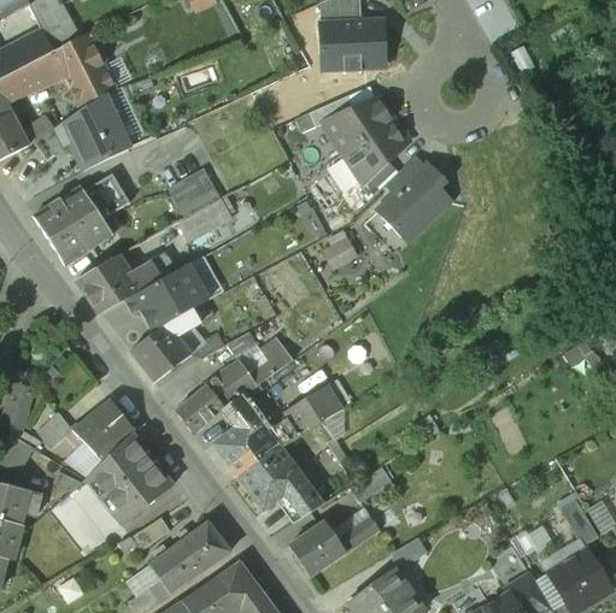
[(0,0),(0,80),(7,76),(0,60),(0,18),(13,11),(9,0),(0,0)]
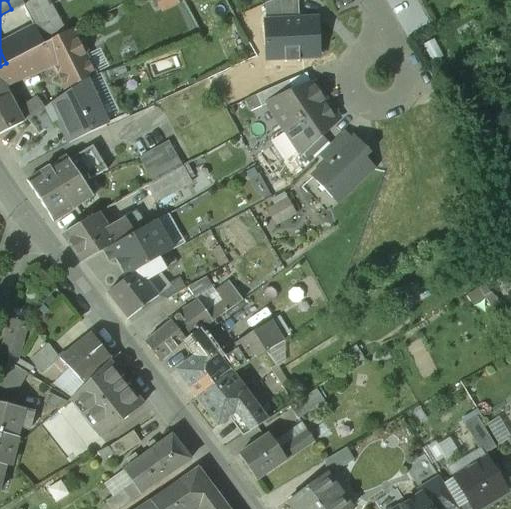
[(7,0),(11,9),(24,2),(23,0),(7,0)]
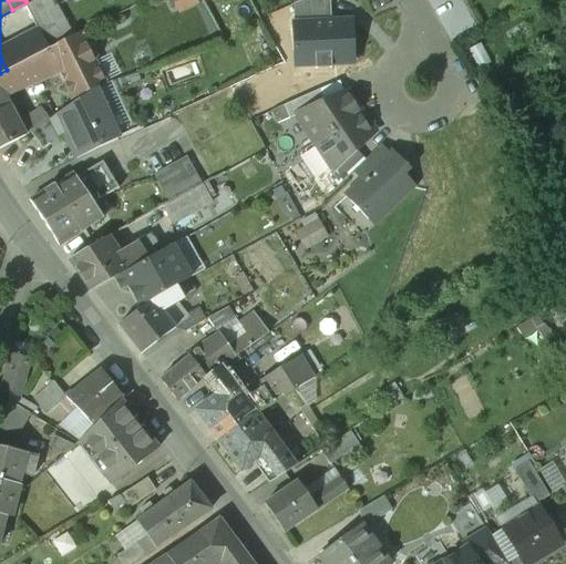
[(26,0),(27,2),(33,17),(57,4),(54,0),(26,0)]
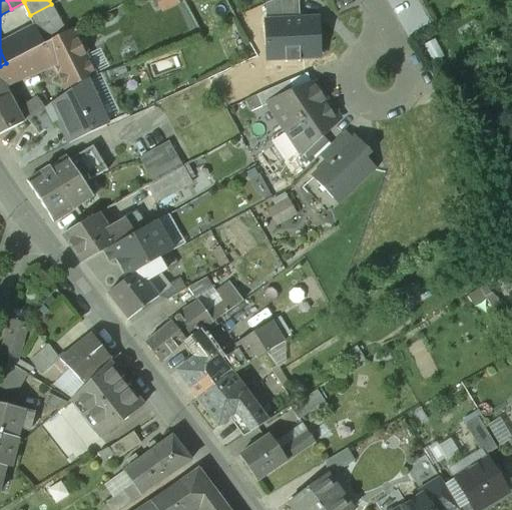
[(267,18),(300,17),(298,0),(270,0),(266,1),(267,18)]
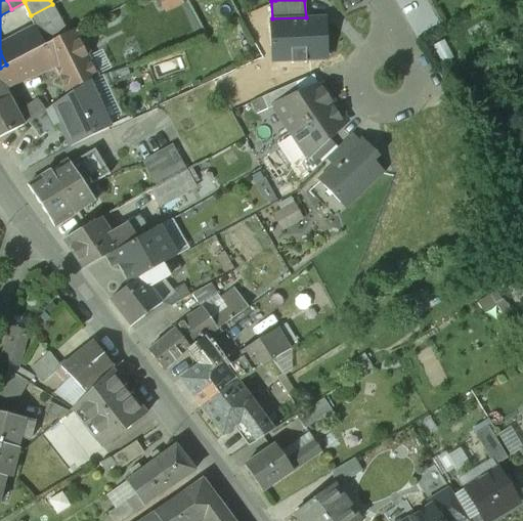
[(35,24),(0,42),(0,51),(6,64),(51,42),(69,34),(52,4),(31,15),(35,24)]
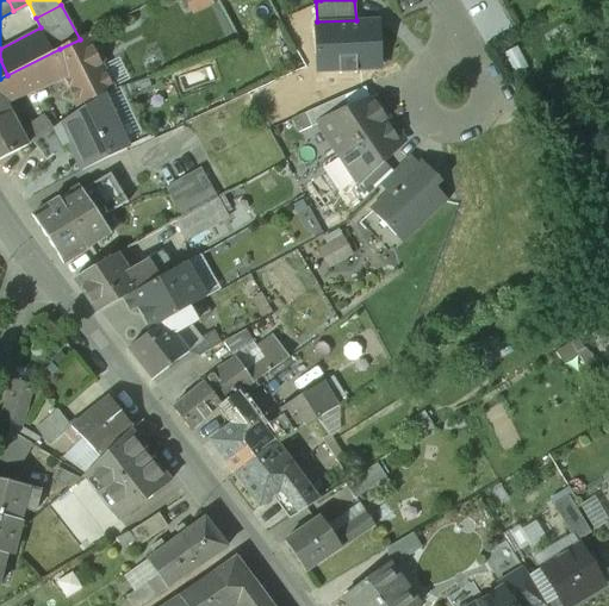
[(356,20),(317,22),(316,22),(317,47),(321,47),(322,68),(340,68),(340,72),(356,70),(356,67),(374,66),(373,43),(379,43),(378,19),(356,20)]
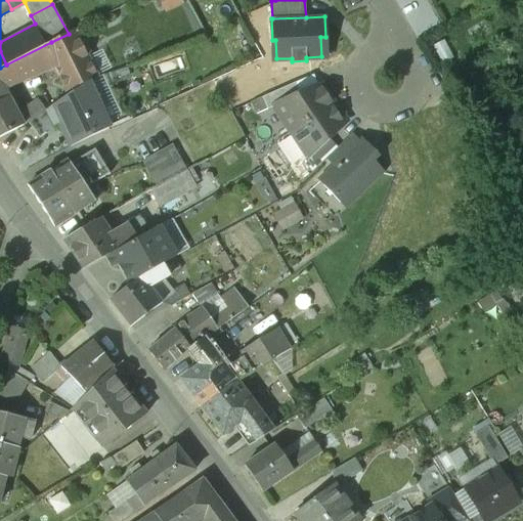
[(80,41),(75,30),(69,34),(51,42),(61,61),(55,64),(69,92),(88,80),(89,79),(97,76),(87,55),(90,53),(90,47),(87,42),(83,40),(80,41)]
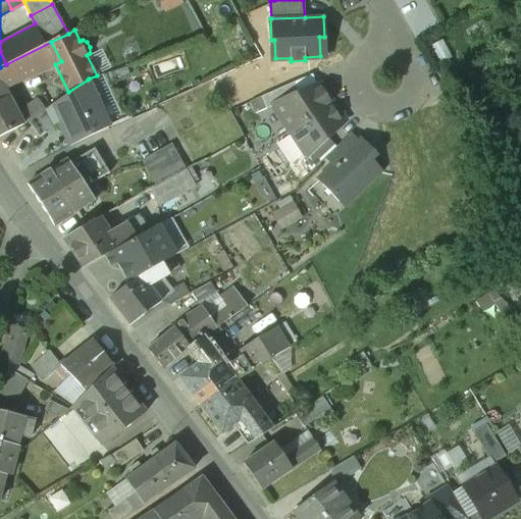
[(6,64),(0,67),(0,133),(22,121),(27,119),(41,112),(46,108),(39,99),(17,111),(3,85),(55,64),(61,61),(51,42),(6,64)]
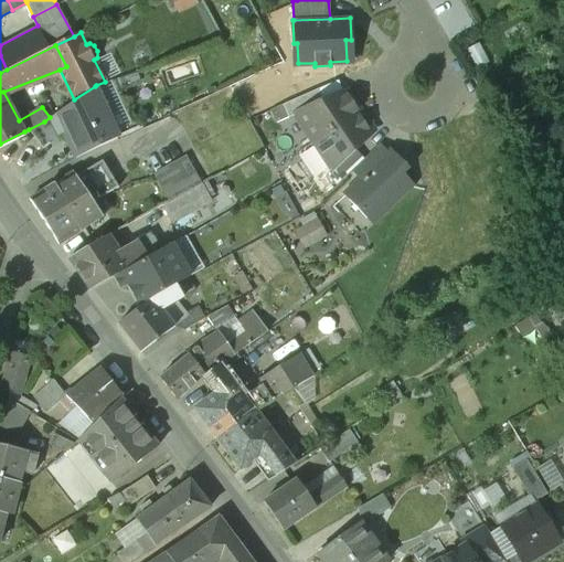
[(74,99),(55,112),(64,130),(76,156),(118,136),(95,86),(74,99)]
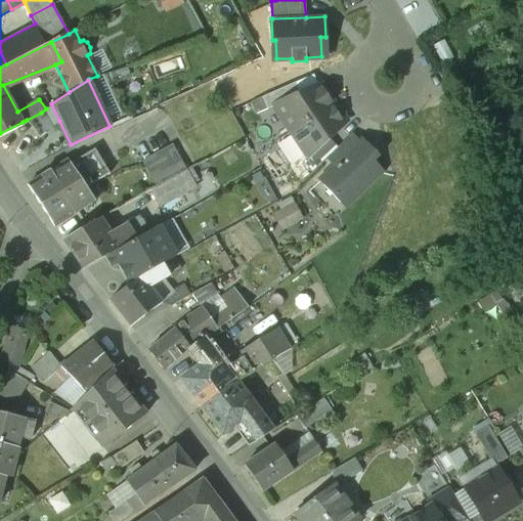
[(295,81),(262,95),(268,107),(274,104),(273,104),(300,92),(295,81)]
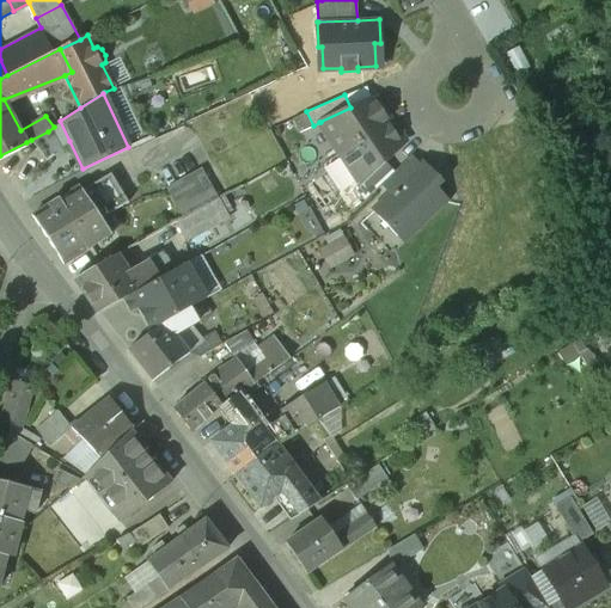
[(350,108),(319,122),(321,122),(340,152),(390,118),(388,115),(389,110),(383,103),(379,102),(376,97),(350,108)]
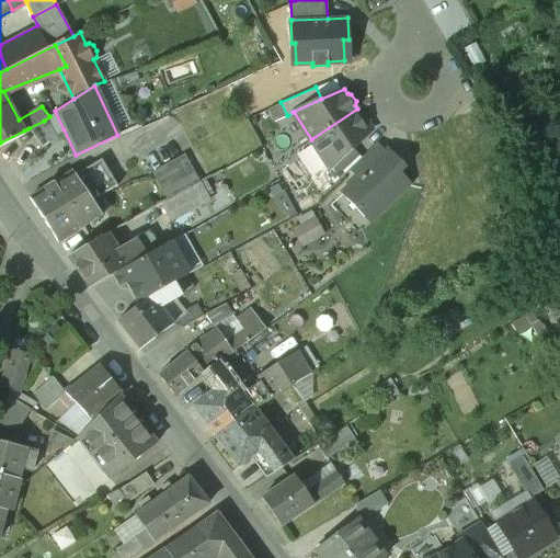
[(357,109),(311,139),(329,167),(330,168),(352,147),(370,128),(368,124),(368,121),(364,113),(361,112),(357,109)]
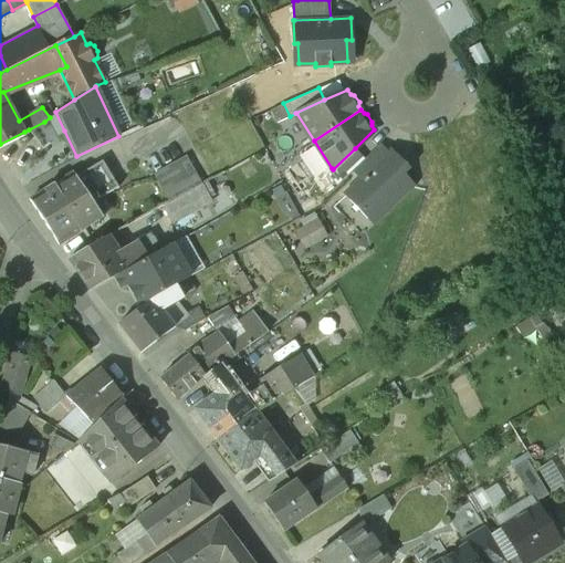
[(64,131),(55,112),(50,117),(44,122),(29,129),(41,145),(64,131)]
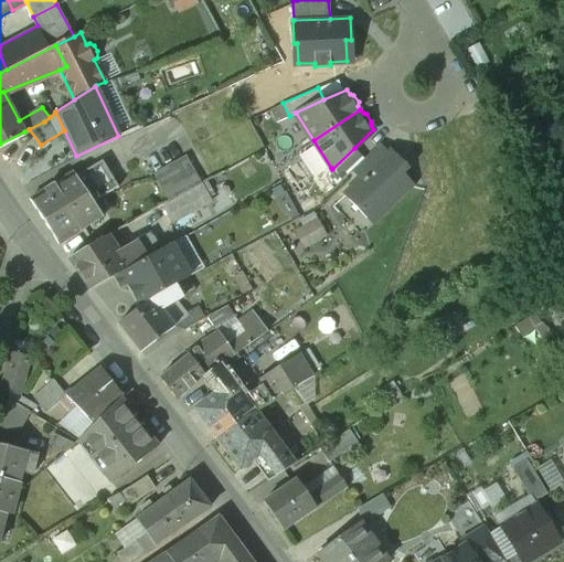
[(166,115),(125,134),(130,144),(171,127),(166,115)]
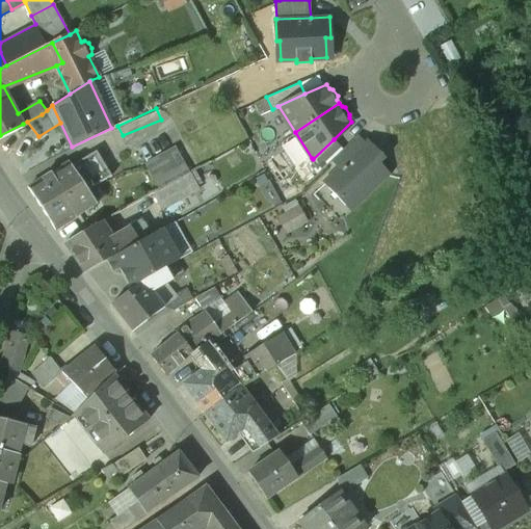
[(343,148),(332,159),(340,168),(367,142),(357,133),(343,148)]
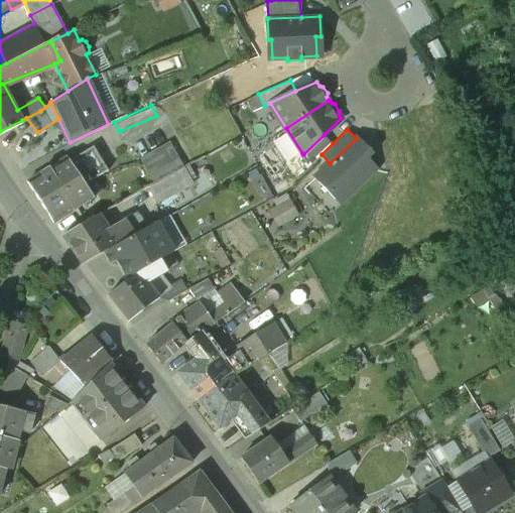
[(324,135),(303,154),(302,153),(298,157),(307,167),(322,154),(333,143),(324,135)]
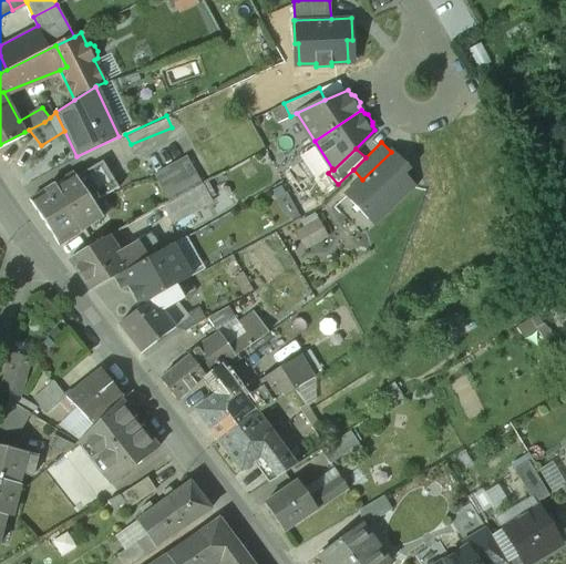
[(362,180),(348,193),(373,221),(412,184),(400,171),(407,165),(392,151),(391,152),(362,180)]
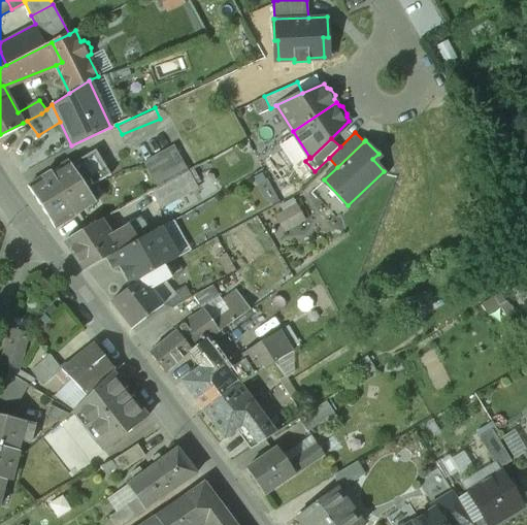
[(176,146),(146,163),(159,184),(188,168),(176,146)]
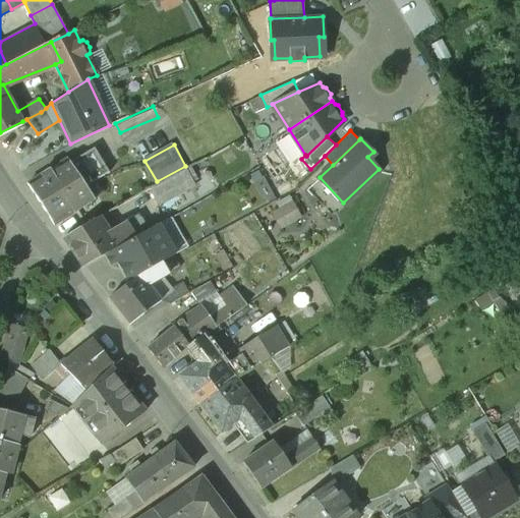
[(95,146),(69,160),(67,157),(27,181),(55,223),(94,197),(84,183),(109,170),(95,146)]
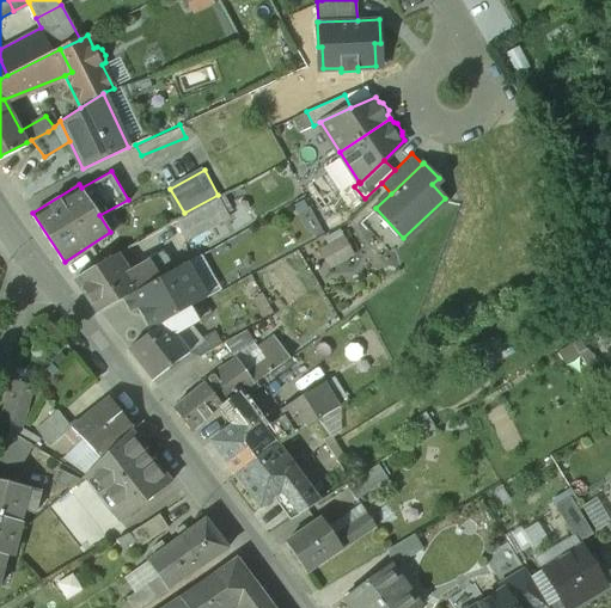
[(226,194),(177,220),(188,238),(230,215),(227,212),(234,207),(226,194)]
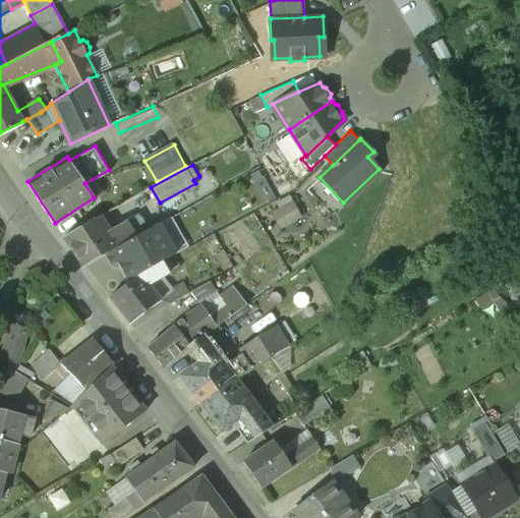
[(289,195),(277,203),(280,208),(288,223),(300,216),(289,195)]
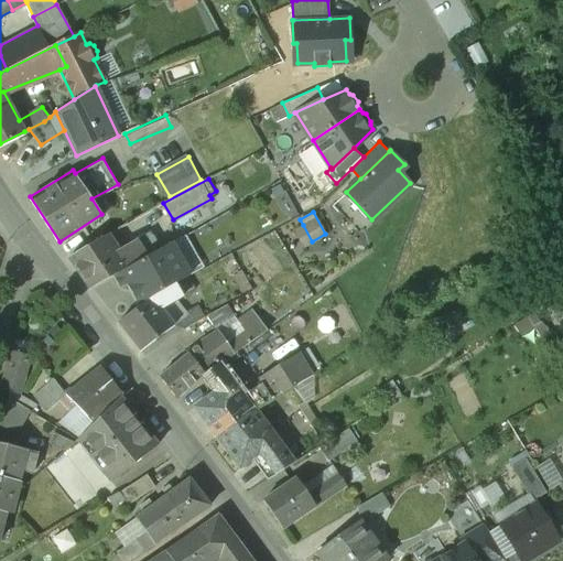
[(312,241),(303,225),(296,228),(305,245),(312,241)]
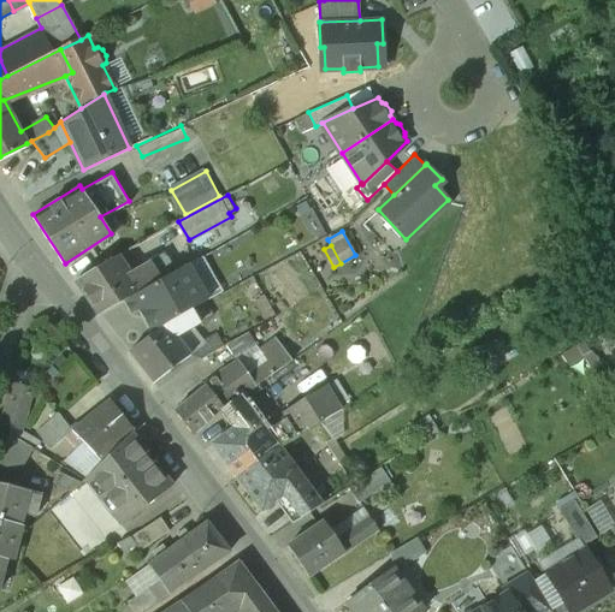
[(117,256),(76,279),(99,313),(124,298),(153,283),(177,269),(164,249),(126,269),(117,256)]
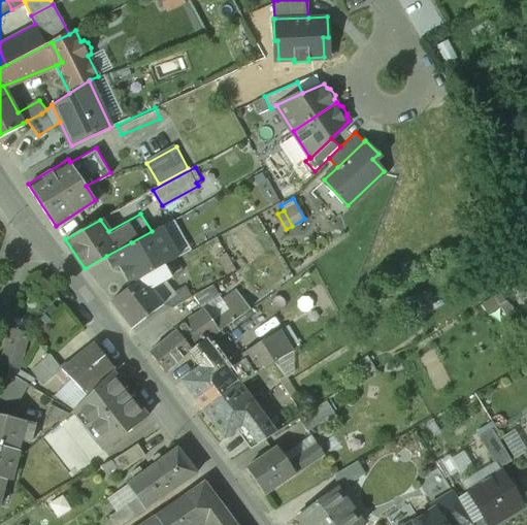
[(152,231),(131,242),(137,253),(118,263),(119,265),(123,266),(127,274),(126,280),(130,285),(142,275),(175,257),(170,248),(174,245),(162,225),(152,231)]
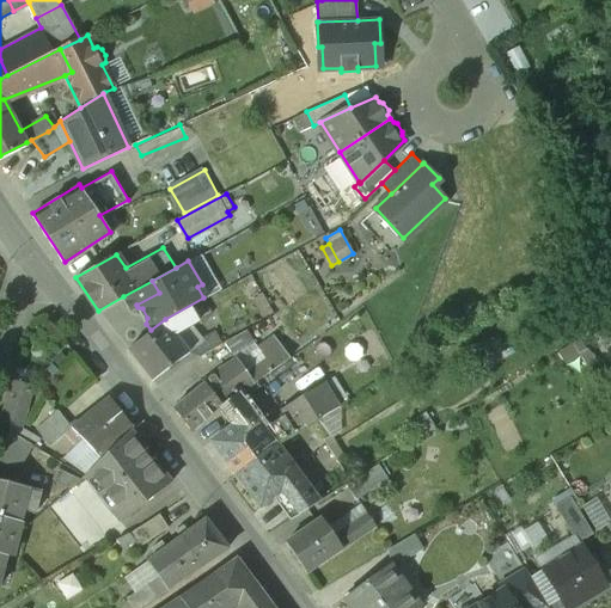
[(152,281),(123,296),(132,311),(138,307),(136,305),(159,293),(152,281)]
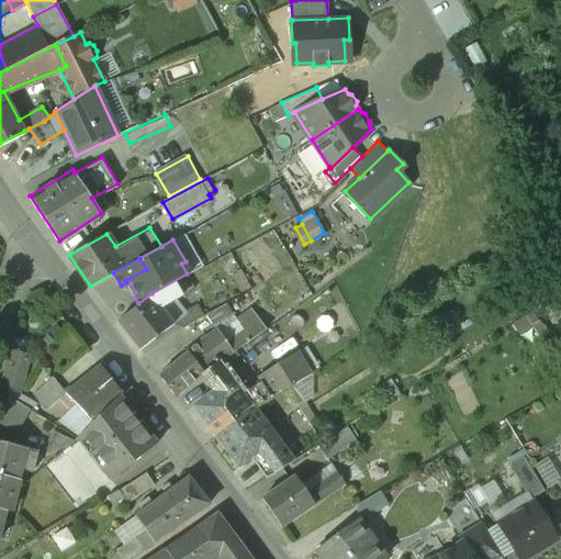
[(187,274),(152,293),(138,303),(118,320),(139,347),(174,322),(160,305),(194,286),(187,274)]
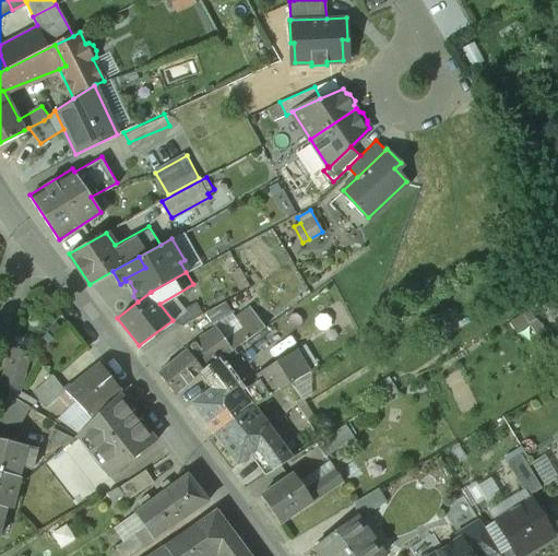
[(225,302),(203,314),(209,323),(230,311),(225,302)]
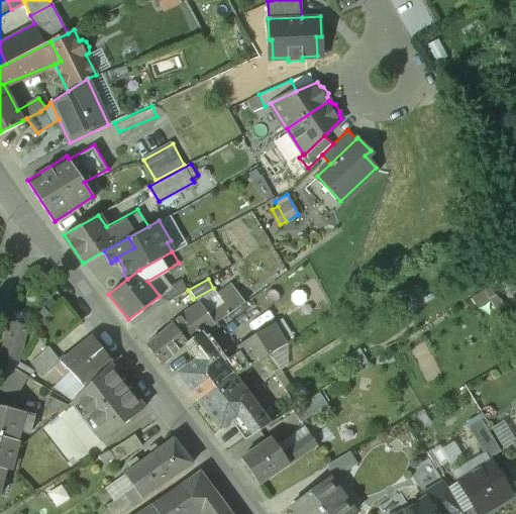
[(176,284),(162,292),(168,301),(182,293),(176,284)]
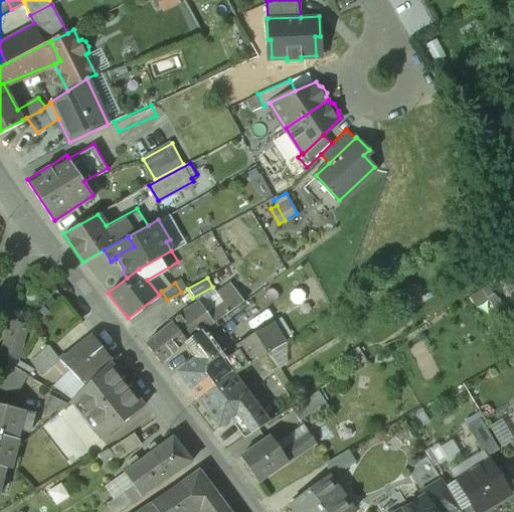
[(242,300),(231,284),(217,293),(224,303),(228,309),(242,300)]
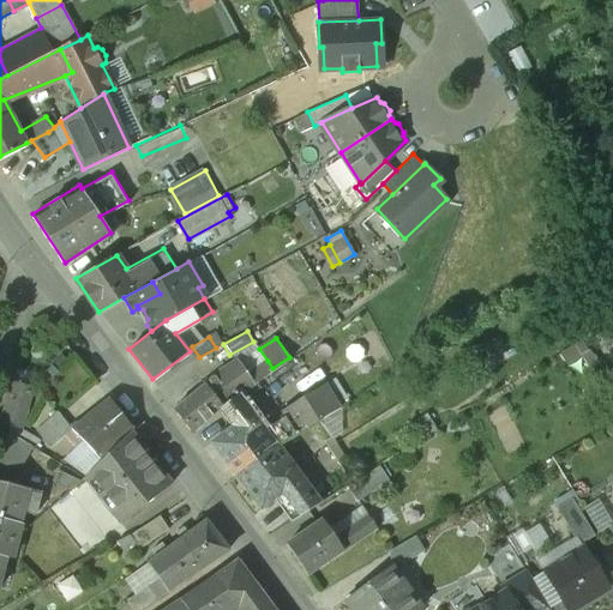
[(236,360),(200,382),(203,385),(206,381),(223,403),(238,392),(272,368),(268,361),(246,375),(236,360)]
